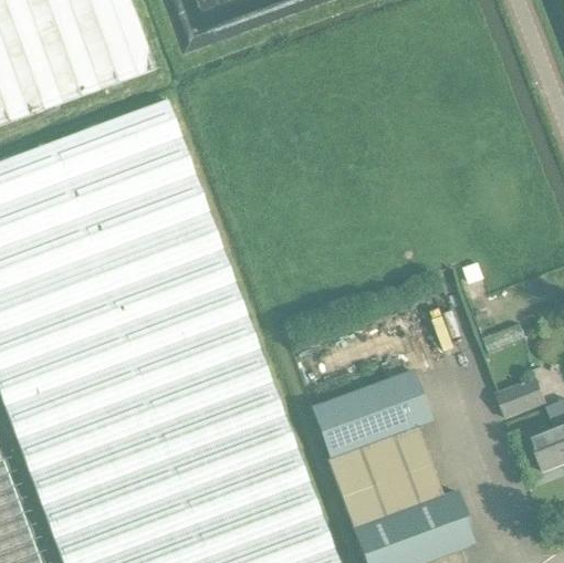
[(0,0),(0,125),(157,69),(132,0),(0,0)]
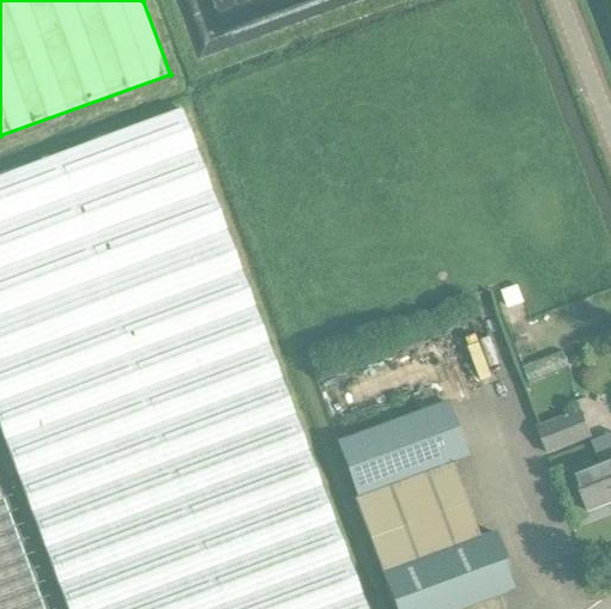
[(368,608),(182,107),(0,174),(0,420),(70,608),(368,608)]
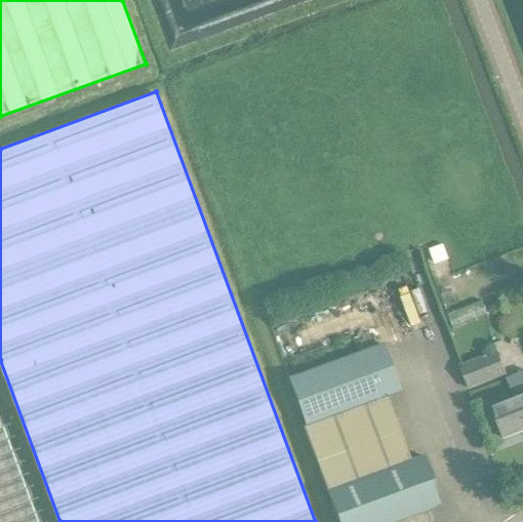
[(484,297),(449,311),(454,323),(488,309),(484,297)]
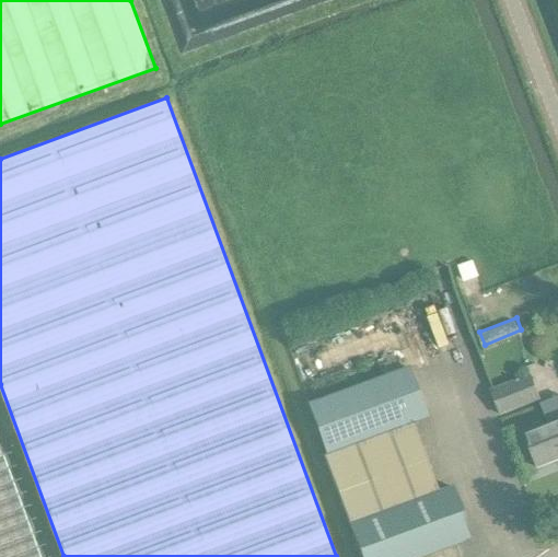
[(453,485),(440,490),(415,420),(428,415),(409,366),(311,402),(328,452),(325,453),(363,556),(417,556),(473,536),(453,485)]
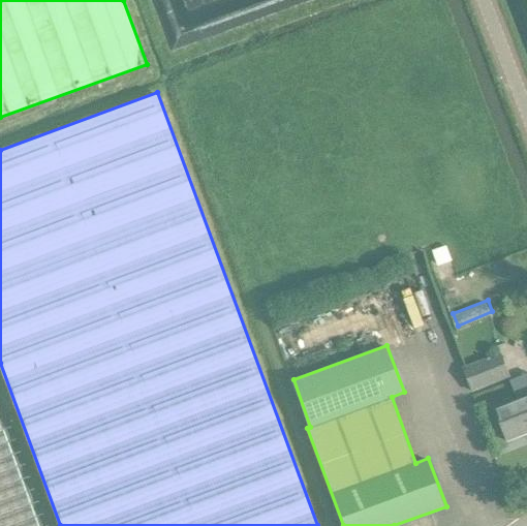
[(502,352),(465,366),(474,390),(510,375),(502,352)]
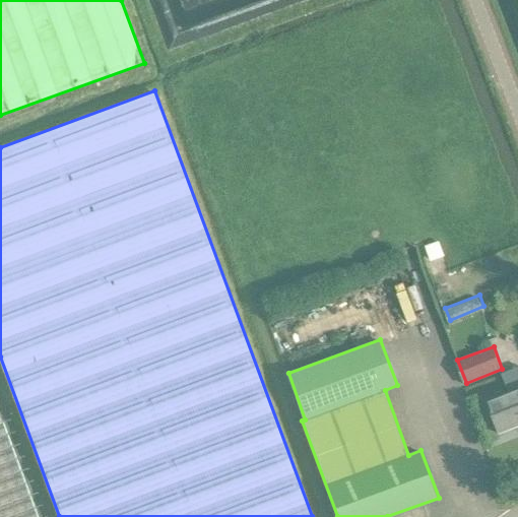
[(517,367),(503,373),(510,391),(488,400),(500,431),(517,424),(517,367)]
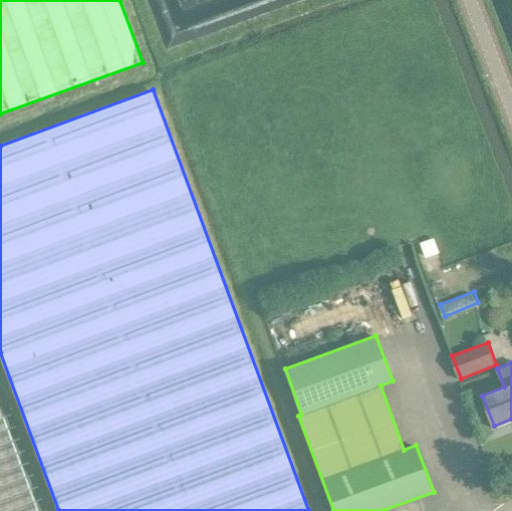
[(37,510),(0,410),(0,510),(37,510)]
